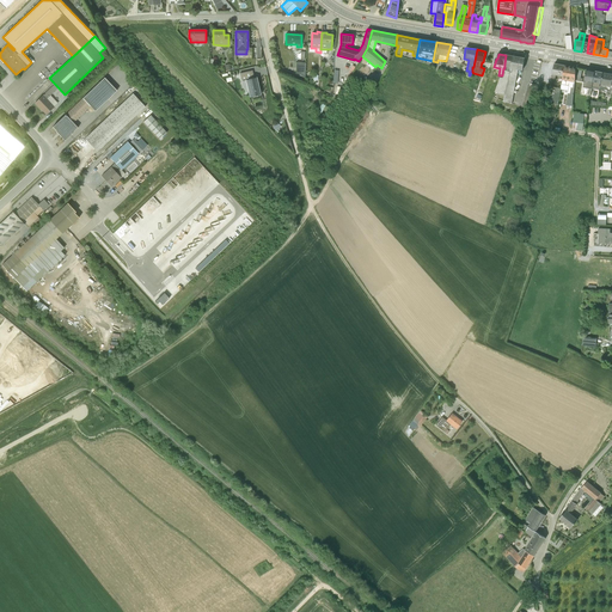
[(522,71),(525,57),(513,56),(510,72),(503,71),(502,78),(500,77),(495,92),(505,95),(503,102),(512,104),(519,69),(522,71)]
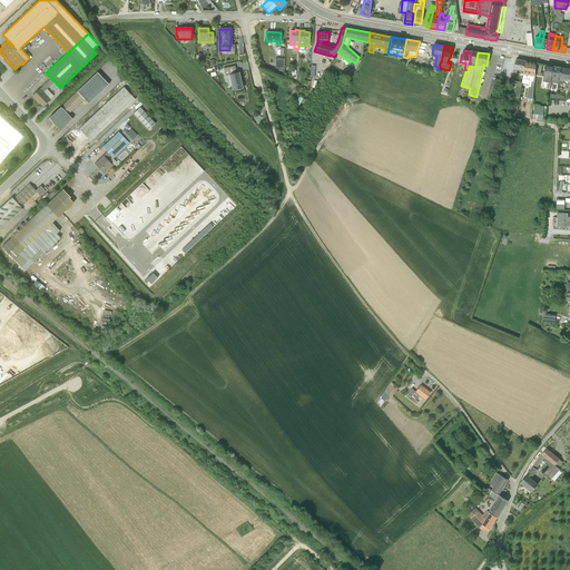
[(276,57),(276,68),(285,69),(285,57),(276,57)]
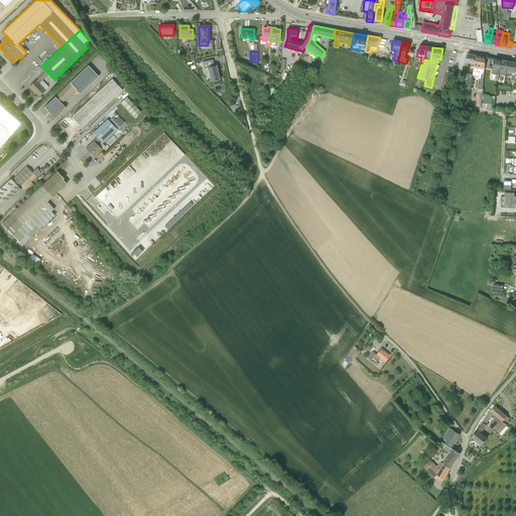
[(475,65),(476,55),(468,53),(465,67),(468,67),(469,63),(475,65)]
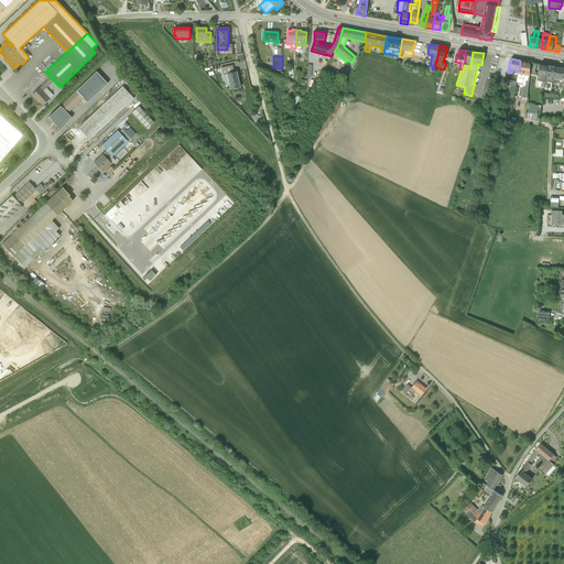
[(531,63),(520,61),(519,71),(517,82),(523,83),(522,97),(528,97),(530,74),(531,64),(531,63)]
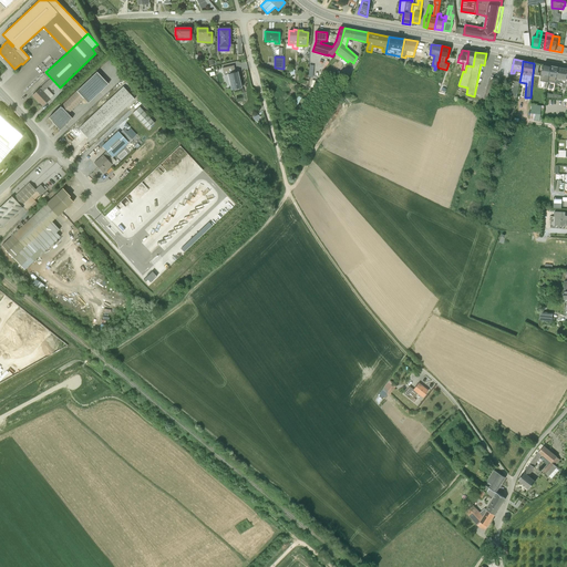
[(544,64),(540,81),(547,82),(548,75),(549,75),(550,65),(544,64)]
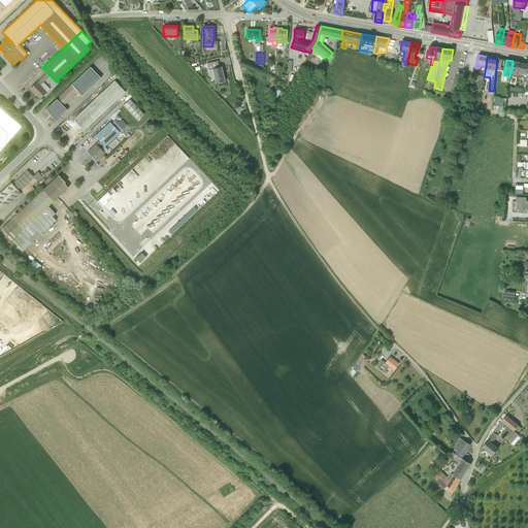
[(218,61),(206,63),(208,69),(211,69),(215,84),(225,81),(222,66),(221,66),(219,67),(218,61)]
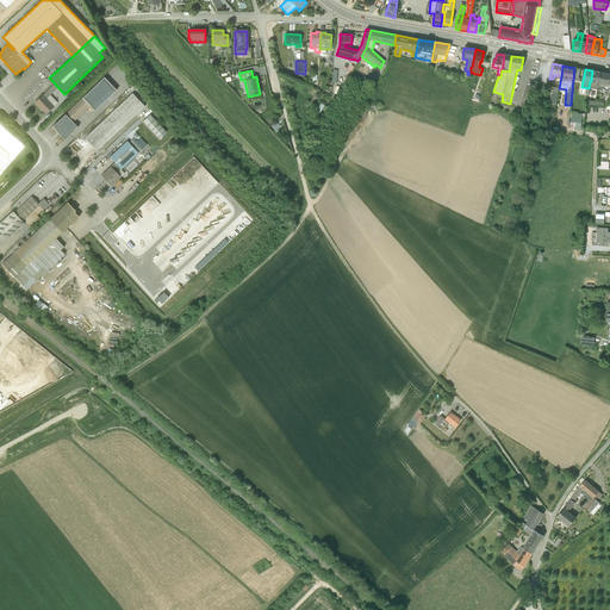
[(590,81),(589,88),(597,89),(598,88),(601,73),(592,70),(591,81),(590,81)]
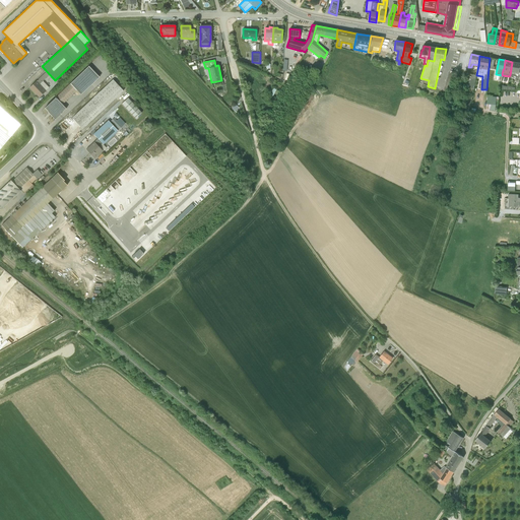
[(519,69),(519,62),(512,62),(510,75),(512,76),(513,75),(516,75),(515,81),(519,81),(519,79),(519,72),(519,69)]
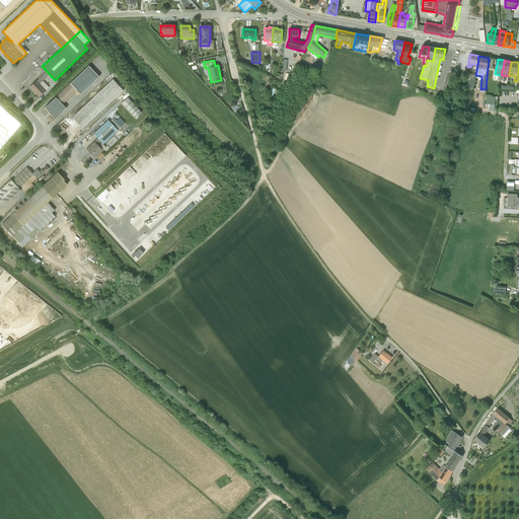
[(45,107),(55,119),(66,108),(62,104),(77,90),(80,94),(98,77),(88,66),(45,107)]
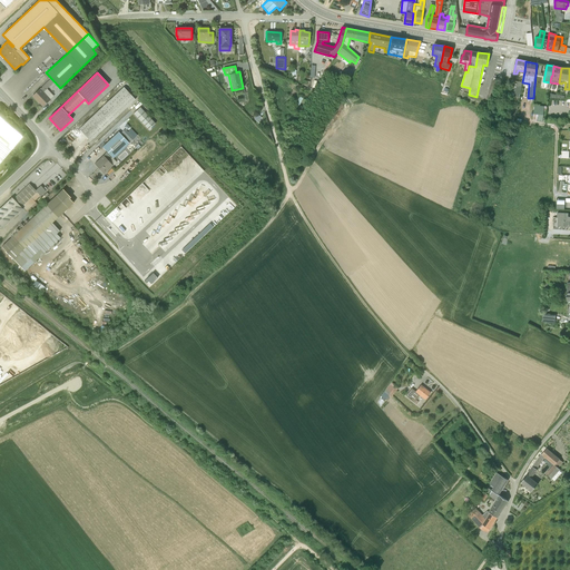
[(53,82),(50,79),(32,96),(42,107),(50,99),(43,92),(53,82)]
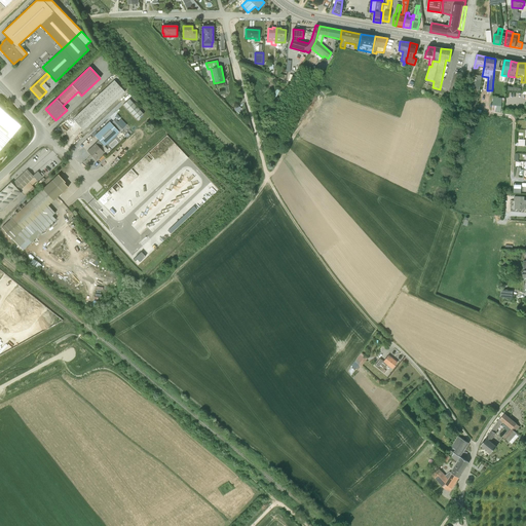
[(455,94),(459,75),(454,74),(449,91),(455,94)]
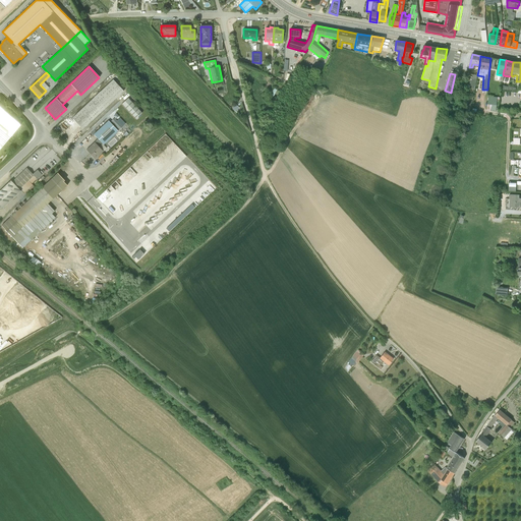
[(477,75),(468,73),(466,88),(474,89),(477,75)]
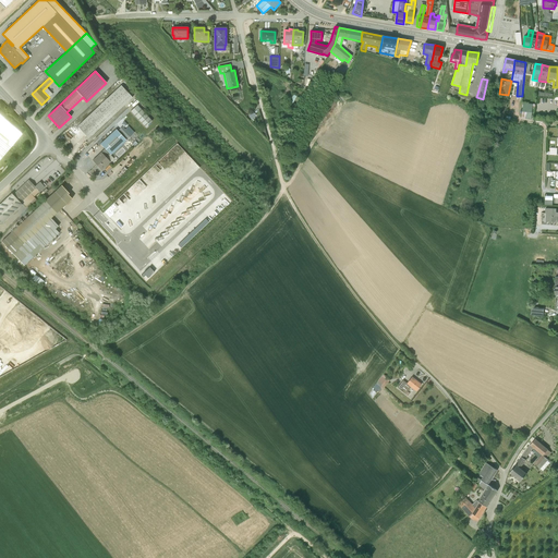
[(77,125),(89,138),(132,97),(120,85),(77,125)]
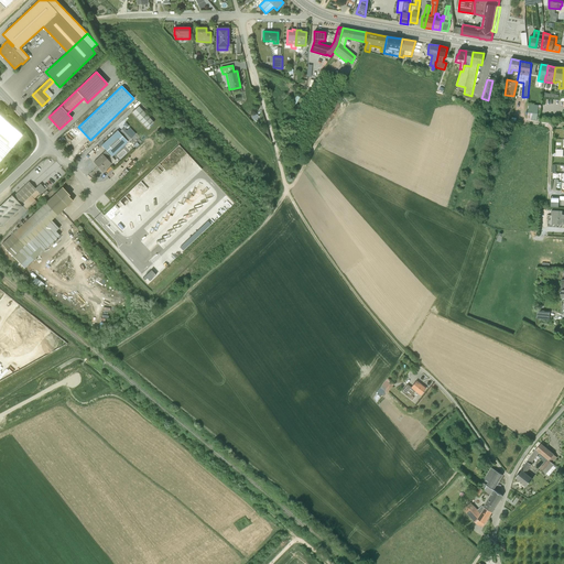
[(529,105),(527,119),(537,121),(539,106),(529,105)]
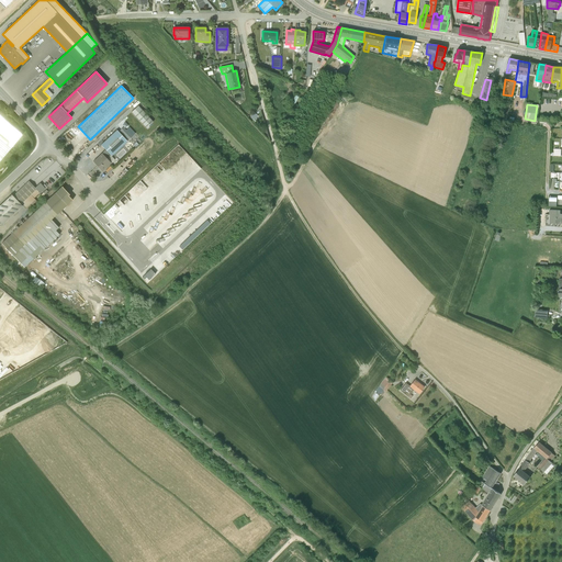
[(153,121),(138,105),(131,112),(147,130),(149,127),(148,125),(153,121)]
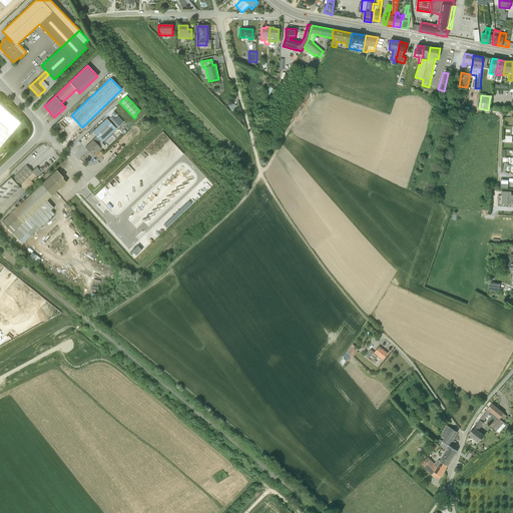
[(0,146),(20,122),(0,105),(0,146)]
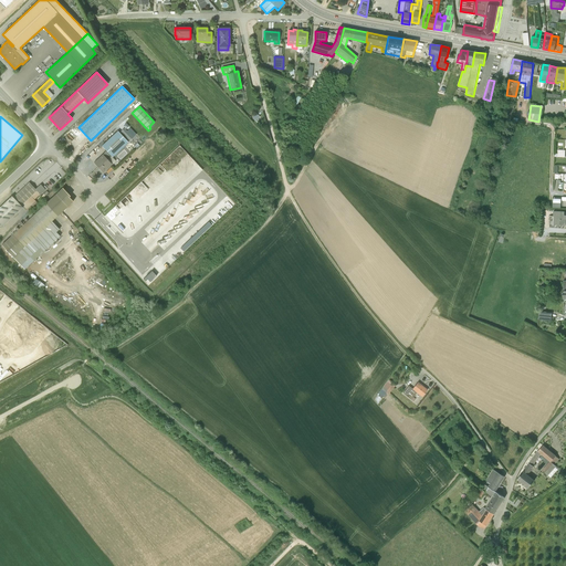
[(113,157),(128,143),(117,130),(102,146),(106,150),(113,157)]
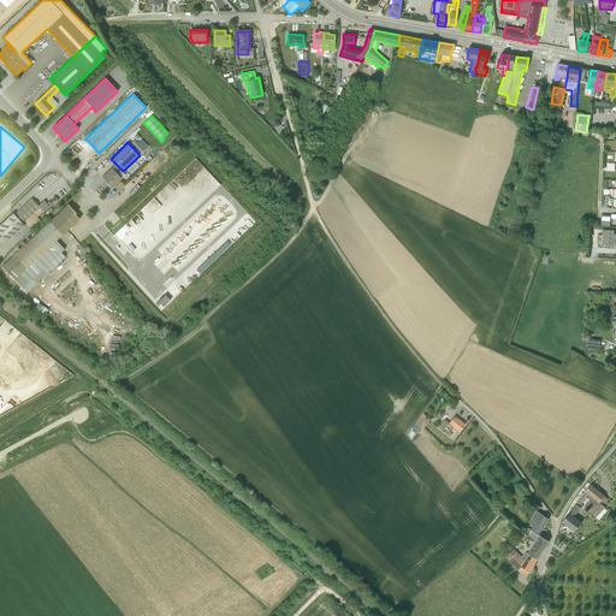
[(120,171),(114,165),(102,177),(112,188),(125,175),(120,170),(120,171)]
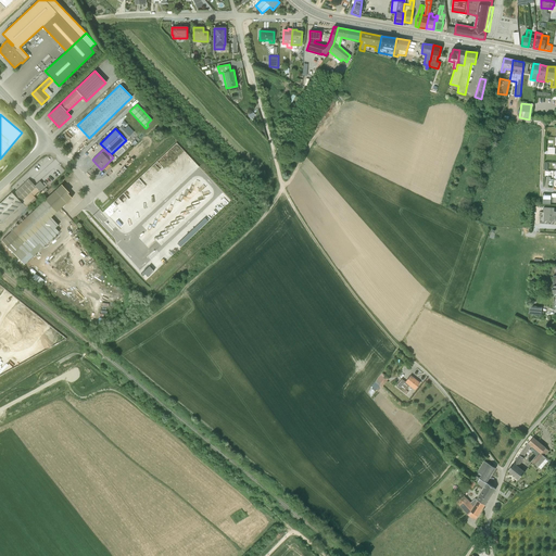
[(0,202),(0,219),(2,223),(22,204),(26,207),(36,199),(34,197),(46,185),(43,181),(42,184),(39,180),(35,185),(28,179),(13,193),(11,192),(0,202)]
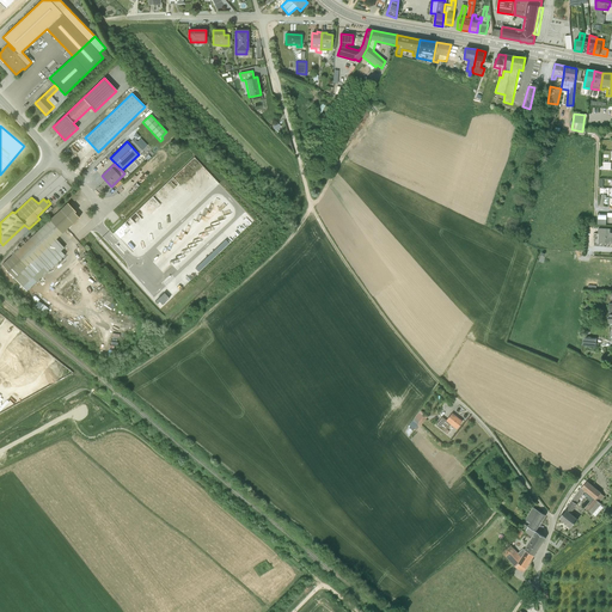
[(56,239),(79,218),(74,213),(75,212),(67,203),(1,264),(26,292),(65,255),(61,251),(63,248),(57,240),(56,239)]
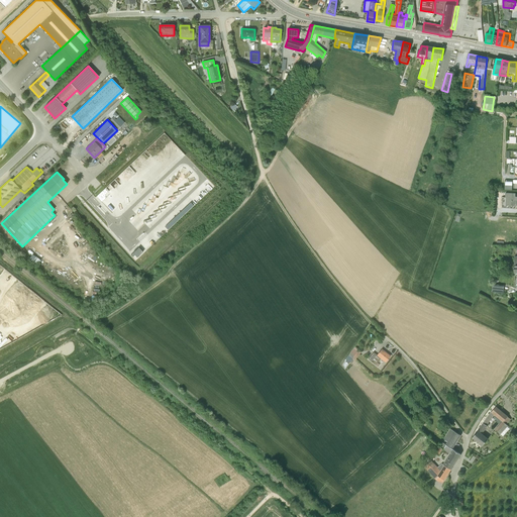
[(506,205),(516,206),(516,201),(516,196),(515,196),(515,194),(505,193),(505,197),(506,197),(506,205)]
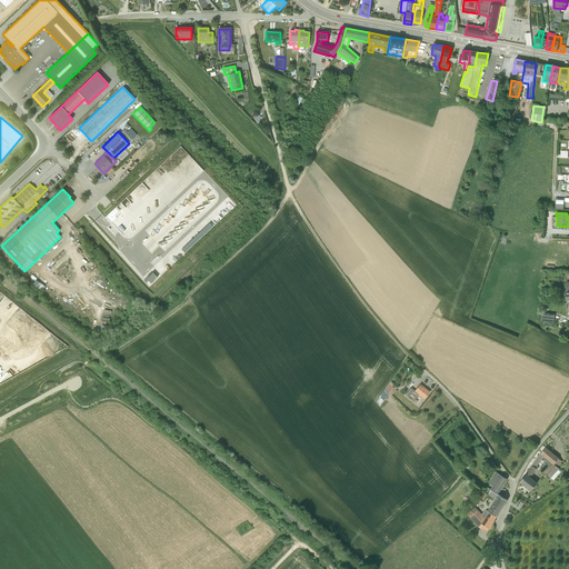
[(169,216),(165,220),(170,226),(175,221),(169,216)]
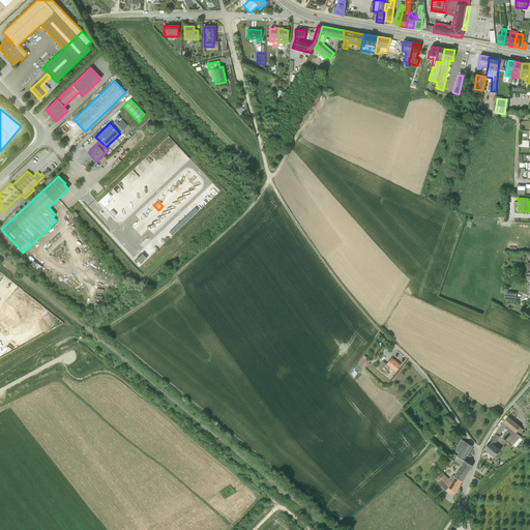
[(30,265),(39,270),(42,265),(33,260),(30,265)]
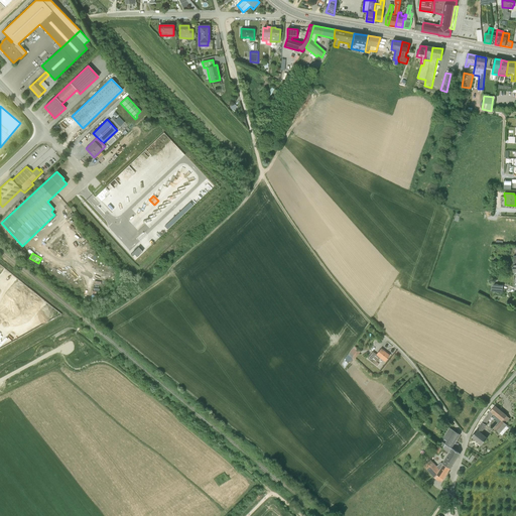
[(492,284),(491,291),(503,292),(504,285),(492,284)]
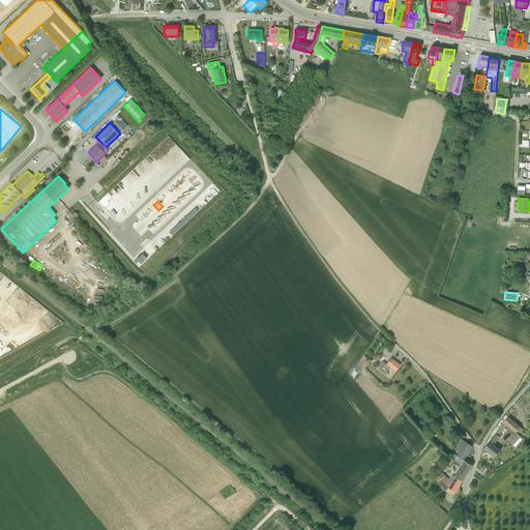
[(357,364),(361,366),(365,360),(362,358),(357,364)]
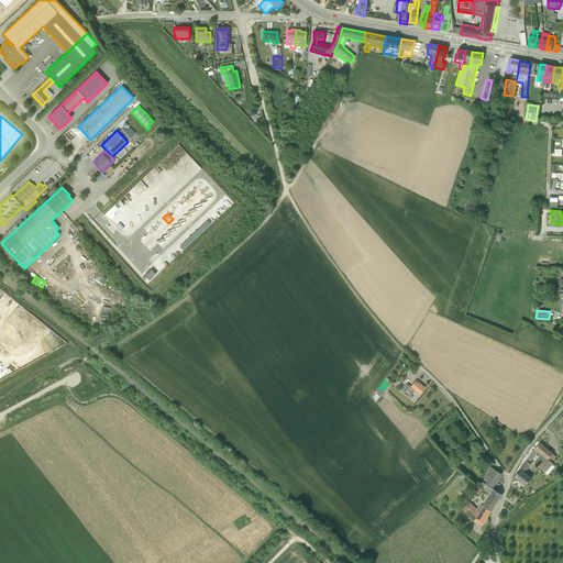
[(424,387),(416,381),(410,386),(407,384),(404,387),(401,390),(409,397),(415,390),(420,394),(424,387)]
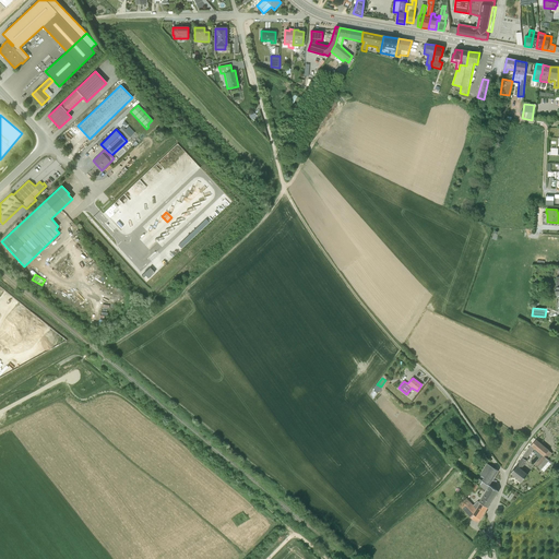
[(544,472),(551,463),(548,459),(552,453),(549,451),(549,450),(536,440),(511,473),(522,482),(527,474),(522,468),(527,461),(526,460),(534,449),(543,455),(535,464),(544,472)]
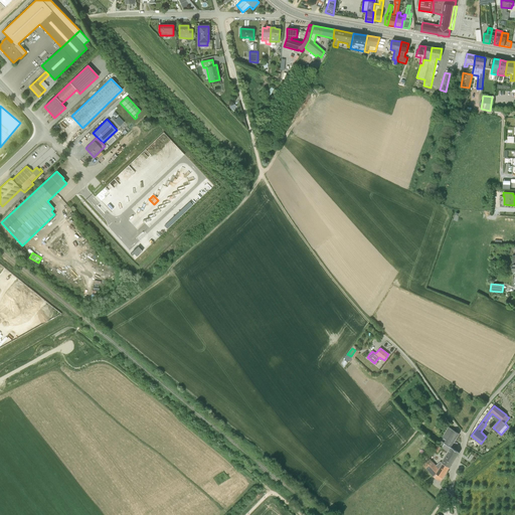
[(445,443),(451,447),(459,433),(450,427),(443,438),(446,440),(445,443)]
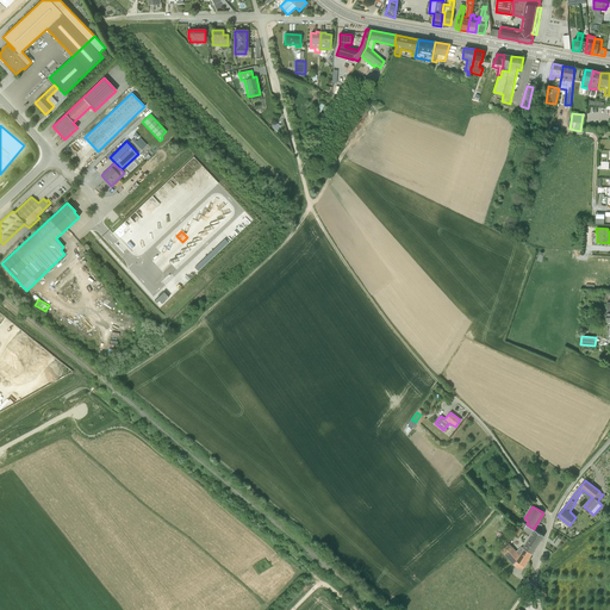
[(533,554),(540,541),(530,535),(523,547),(533,554)]
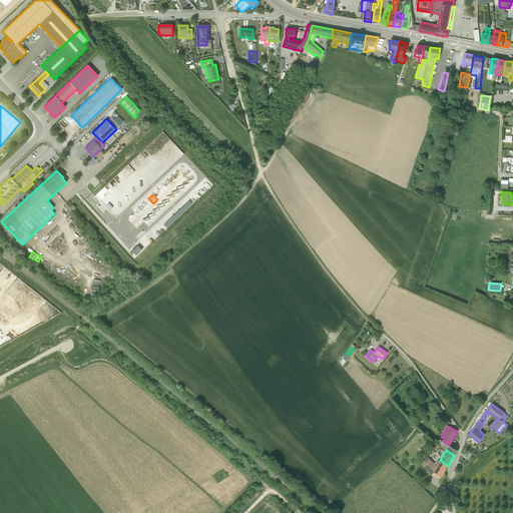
[(436,473),(441,476),(448,466),(440,460),(439,460),(434,464),(428,457),(421,463),(432,476),(436,473)]
